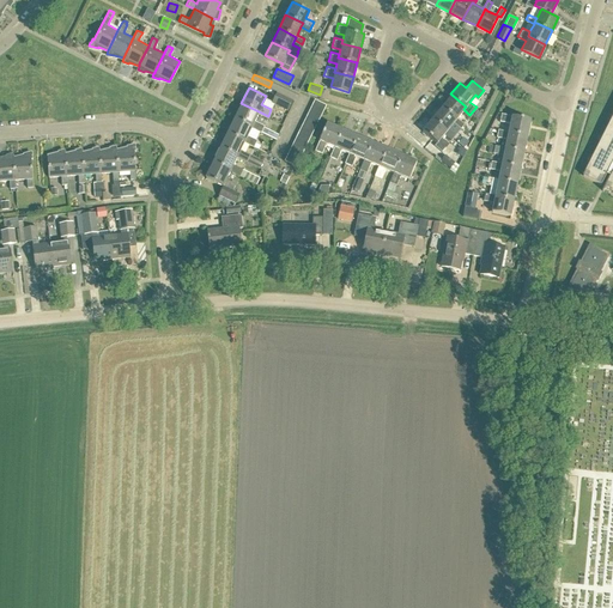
[(291,97),(277,90),(272,99),(287,107),(291,97)]
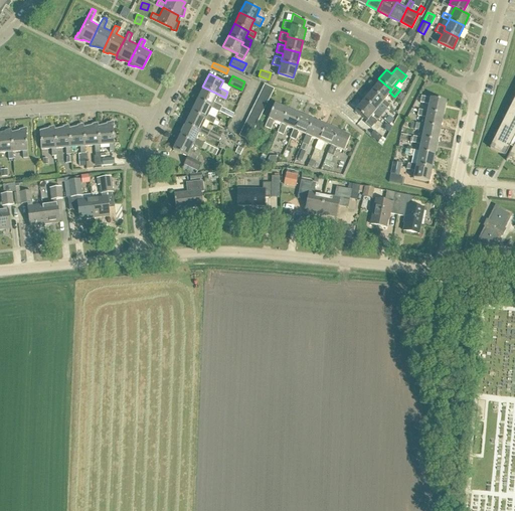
[(391,90),(378,78),(370,89),(383,99),(381,102),(384,104),(386,106),(389,103),(384,98),(389,92),(391,90)]
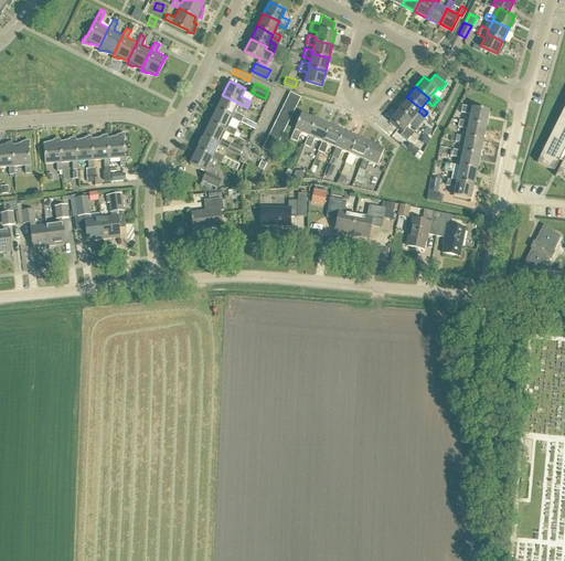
[(287,95),(298,99),(300,95),(289,90),(287,95)]
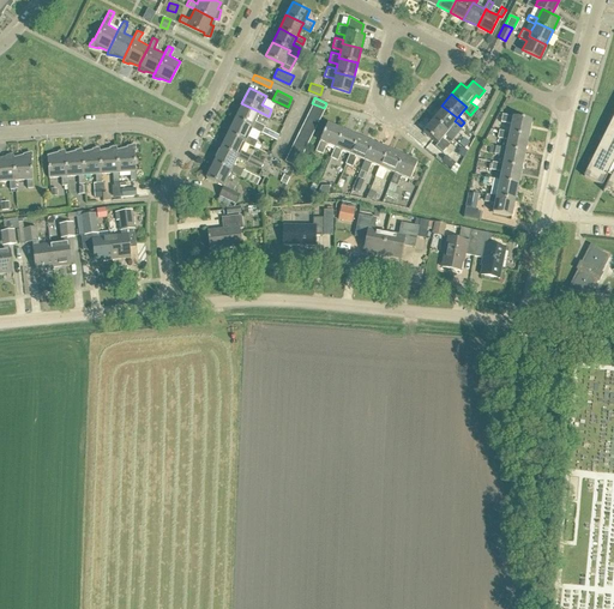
[(241,103),(234,118),(252,126),(262,131),(262,130),(264,125),(264,124),(254,119),(259,112),(241,103)]
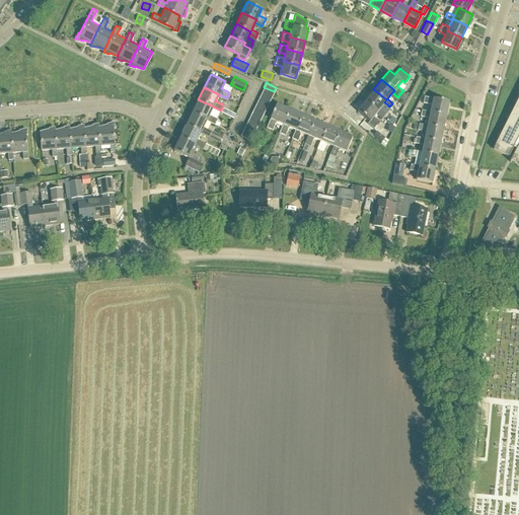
[(274,91),(264,87),(262,91),(271,96),(274,91)]
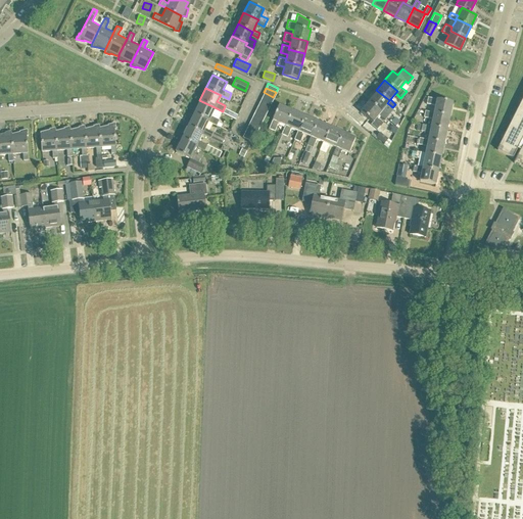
[(376,90),(368,100),(381,110),(379,112),(385,118),(388,113),(385,111),(387,109),(387,108),(390,105),(387,103),(389,100),(376,90)]
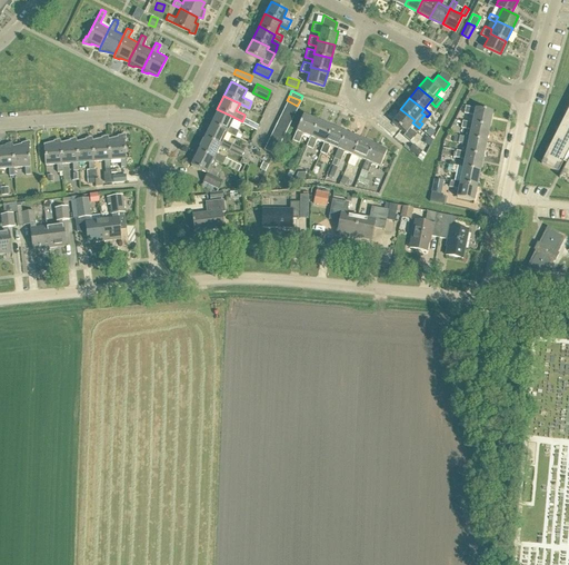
[(287,100),(283,106),(295,111),(297,106),(287,100)]
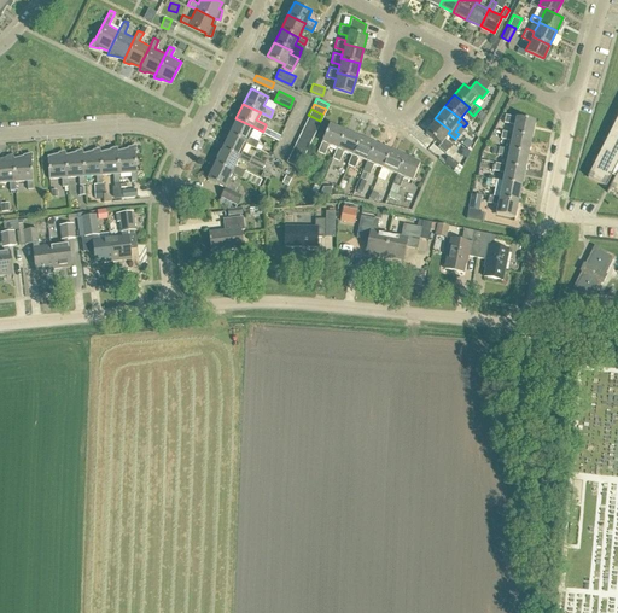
[(531,135),(535,118),(505,112),(503,120),(514,122),(512,130),(512,132),(531,135)]
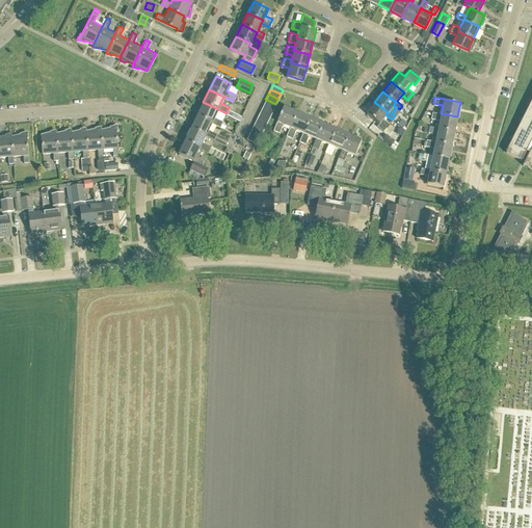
[(531,98),(506,151),(522,158),(531,136),(531,98)]
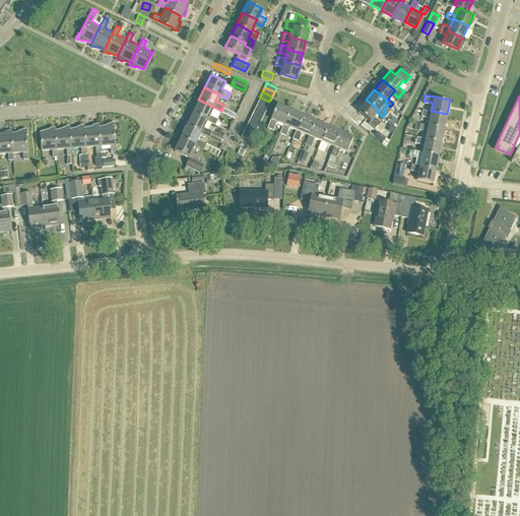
[(269,102),(259,97),(257,102),(267,106),(269,102)]
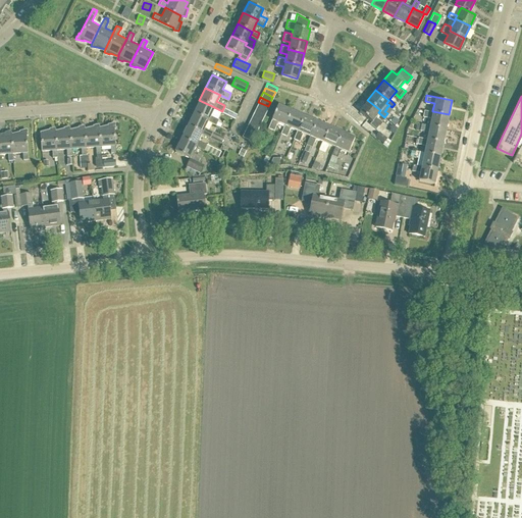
[(214,107),(199,100),(193,112),(208,119),(219,125),(222,120),(218,118),(218,117),(211,113),(214,107)]
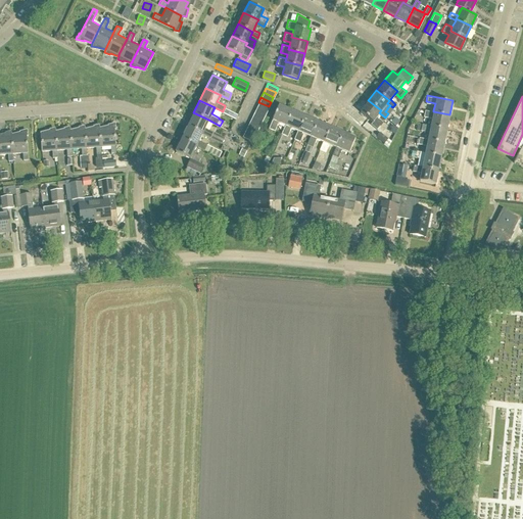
[(368,100),(360,109),(372,120),(371,123),(377,128),(380,124),(377,122),(379,119),(376,115),(379,112),(381,110),(368,100)]
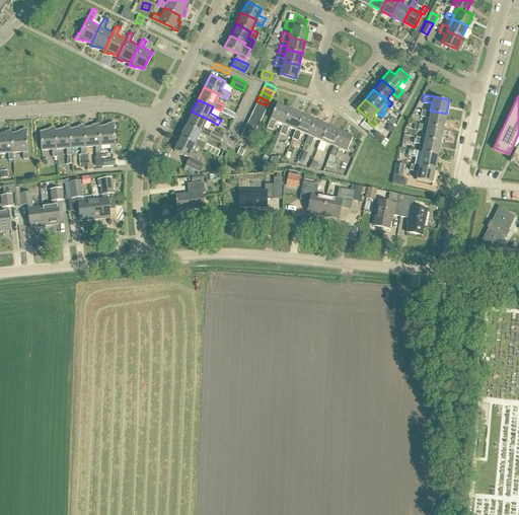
[(267,105),(256,101),(254,105),(264,111),(267,105)]
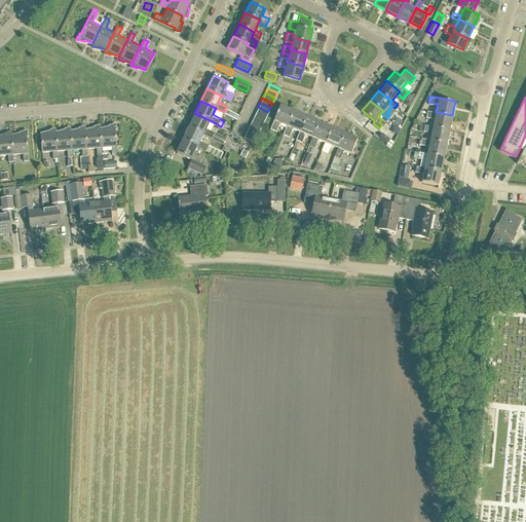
[(293,109),(280,104),(270,127),(276,129),(280,121),(287,124),(293,109)]
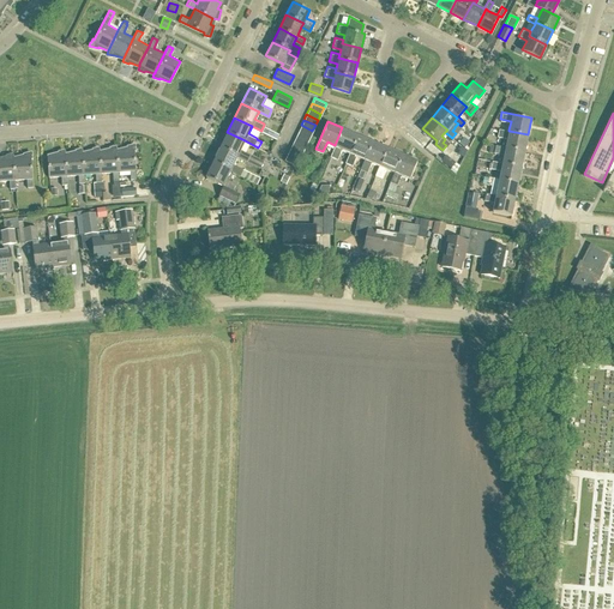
[(301,125),(299,131),(309,137),(312,131),(301,125)]
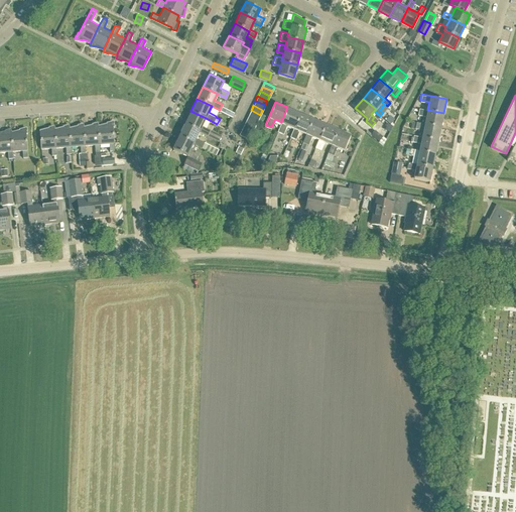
[(281,122),(277,130),(283,132),(286,124),(293,127),(300,113),(287,107),(281,122)]
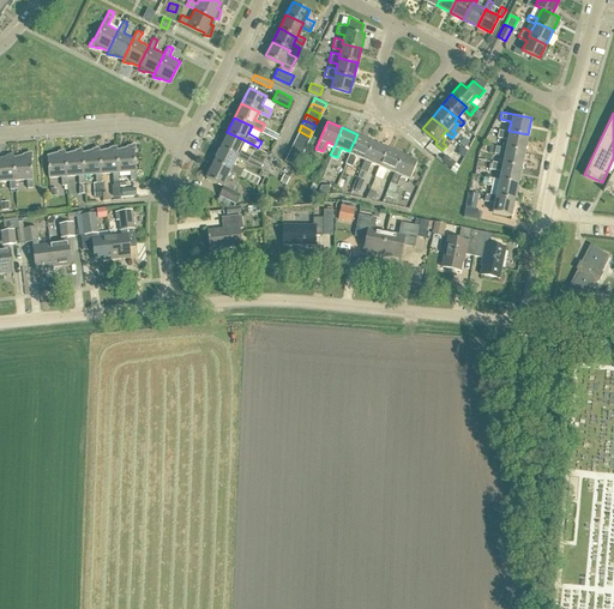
[(509,131),(509,130),(499,127),(497,134),(507,137),(506,145),(506,146),(524,150),(528,134),(509,131)]
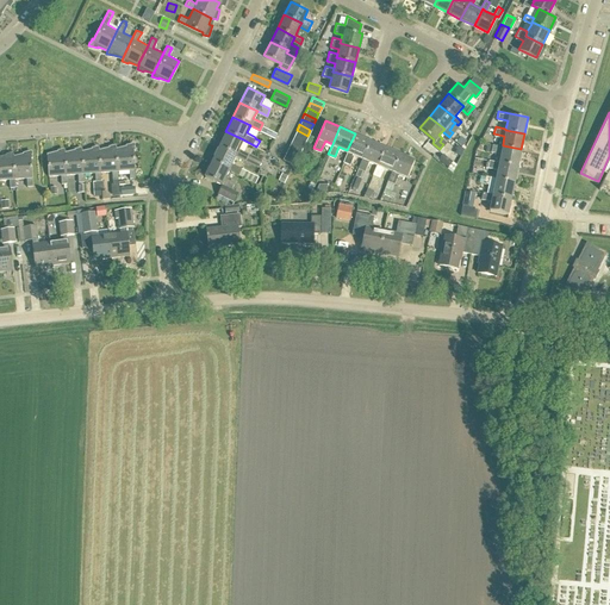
[(297,130),(293,136),(305,141),(307,136),(297,130)]
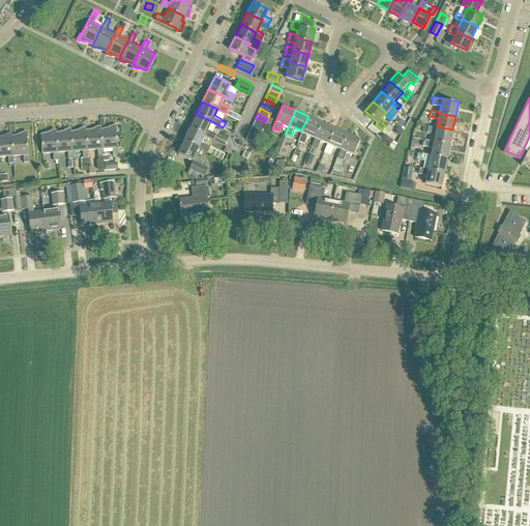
[(211,121),(196,114),(189,126),(205,134),(213,138),(215,132),(208,128),(211,121)]
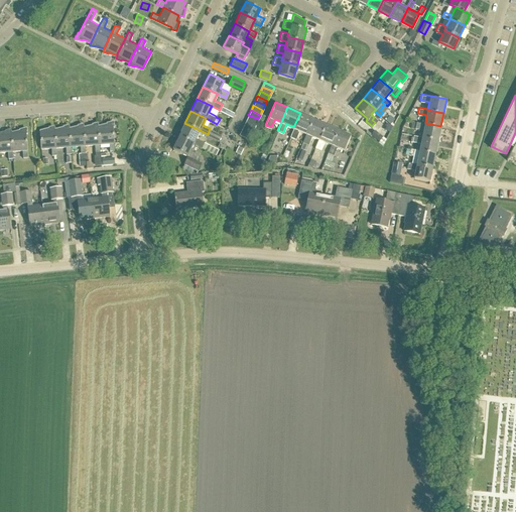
[(391,112),(386,116),(390,121),(395,116),(391,112)]
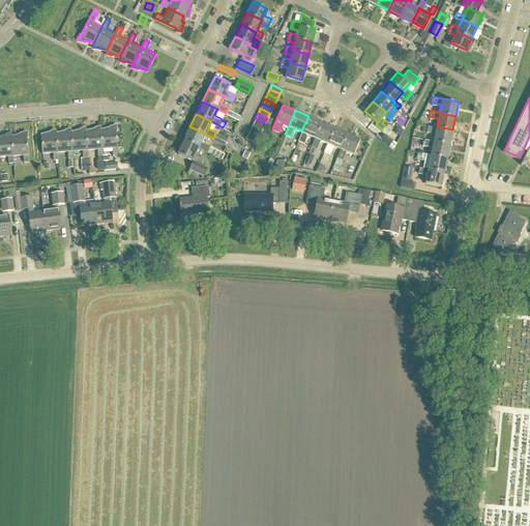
[(301,130),(298,139),(303,142),(307,134),(315,136),(315,137),(321,121),(308,116),(301,130)]
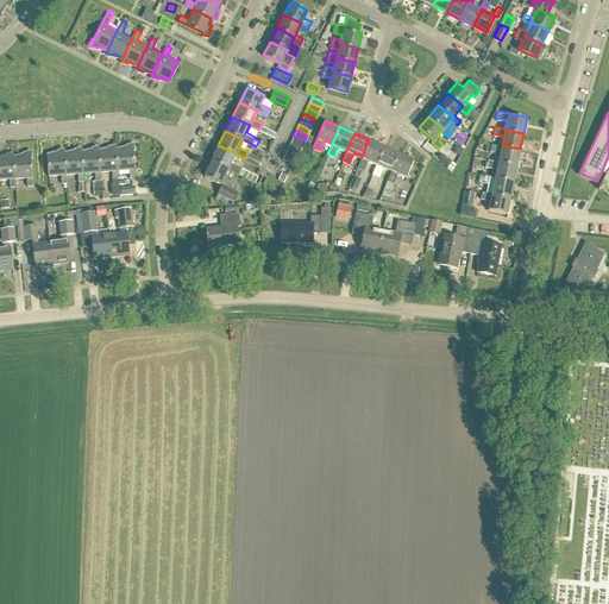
[(305,140),(293,136),(290,140),(302,146),(305,140)]
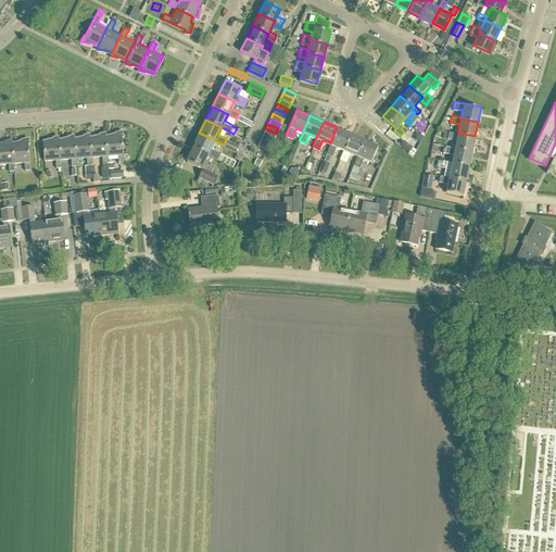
[(326,152),(324,158),(329,160),(336,146),(343,149),(350,133),(337,127),(330,143),(330,142),(326,152)]
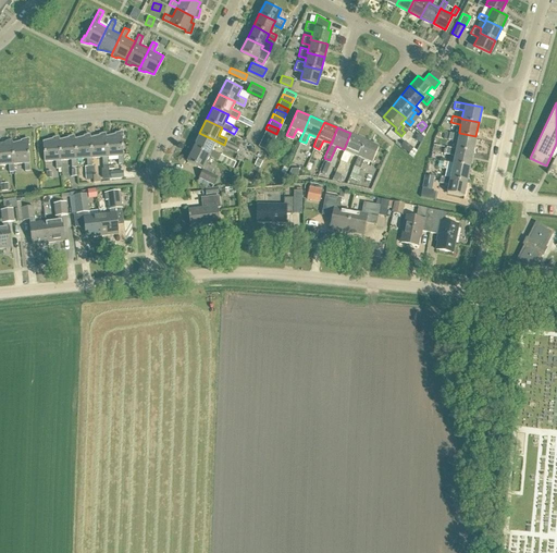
[(265,128),(263,134),(273,139),(276,134),(265,128)]
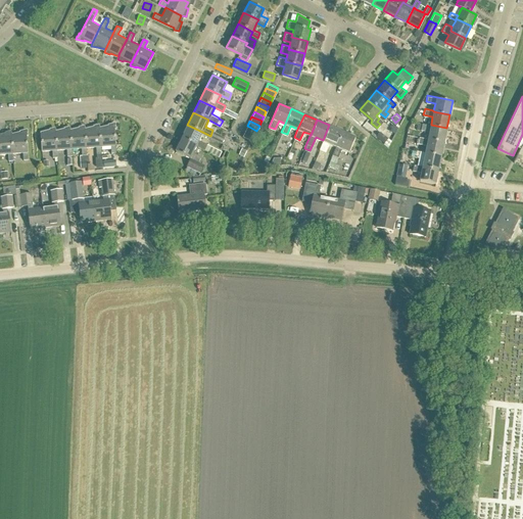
[(105,127),(99,128),(100,144),(110,144),(111,151),(115,151),(114,127),(115,127),(114,122),(105,124),(105,125),(105,127)]
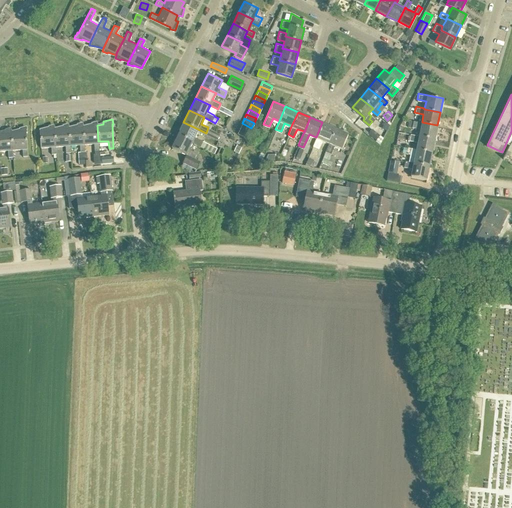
[(89,125),(83,126),(84,143),(94,142),(94,149),(99,149),(98,141),(97,125),(96,120),(88,122),(88,123),(89,125)]
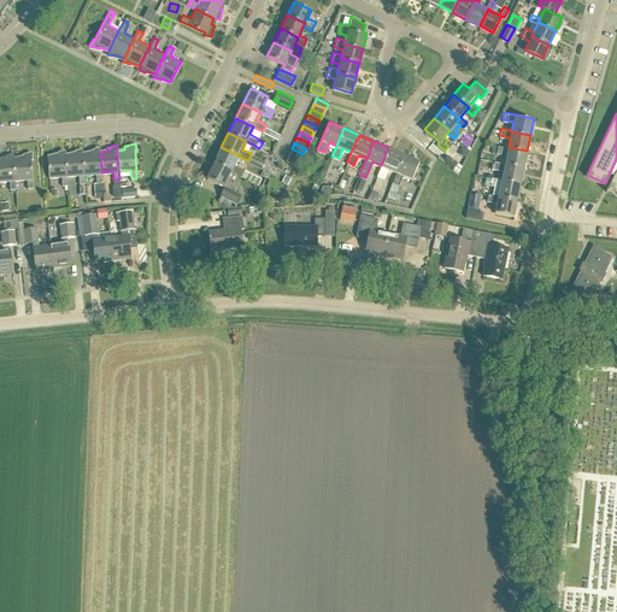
[(509,147),(509,146),(498,145),(497,152),(506,154),(505,163),(523,166),(527,151),(509,147)]
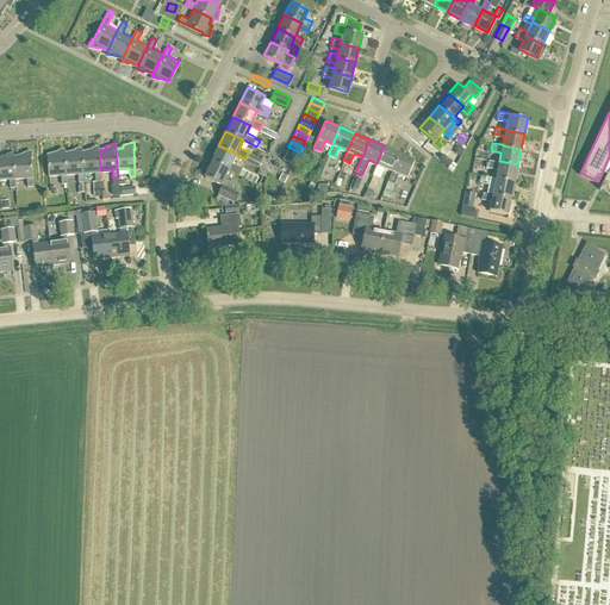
[(100,170),(99,150),(98,144),(88,147),(88,148),(88,150),(81,151),(83,172),(94,170),(95,189),(101,188),(100,170)]
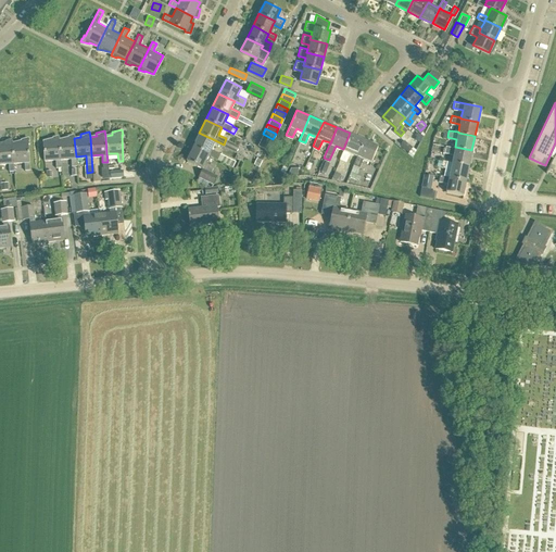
[(65,138),(59,139),(60,158),(71,157),(72,164),(76,164),(76,157),(74,138),(73,133),(65,135),(65,136),(65,138)]
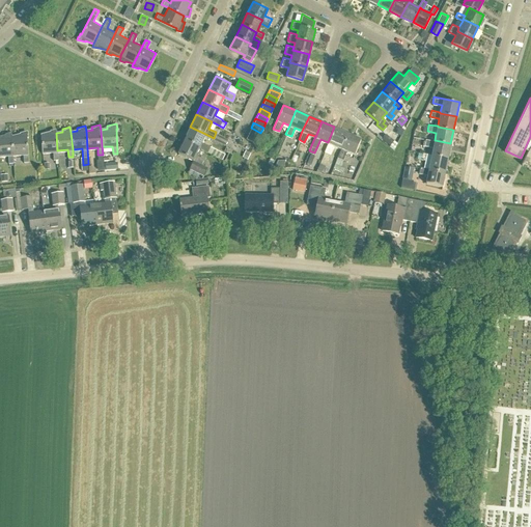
[(184,139),(199,146),(222,158),(225,153),(202,141),(205,134),(190,127),(184,139)]
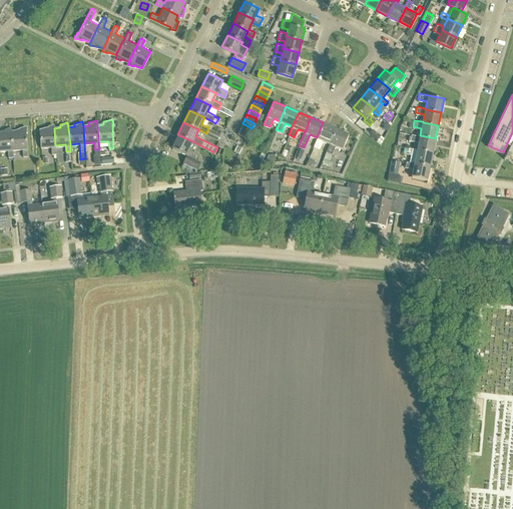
[(317,137),(314,145),(318,147),(319,147),(323,139),(329,142),(330,142),(336,128),(323,122),(317,137)]
